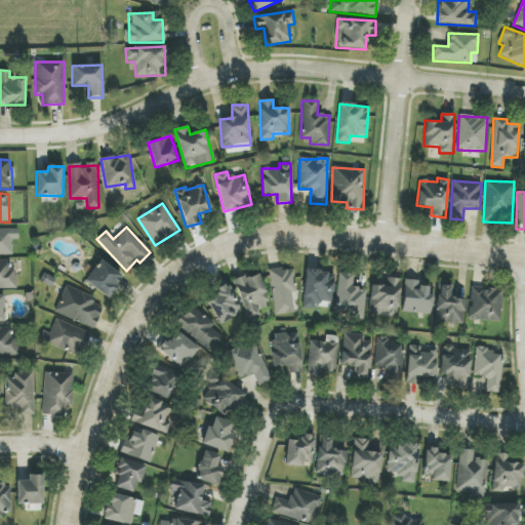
[(0,255),(12,255),(12,240),(18,239),(18,229),(0,229),(0,255)]
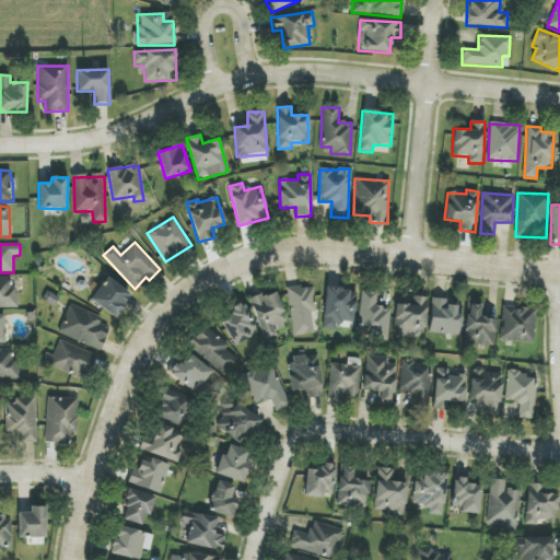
[(0,306),(18,306),(18,292),(15,292),(15,287),(10,287),(10,276),(0,276),(0,306)]
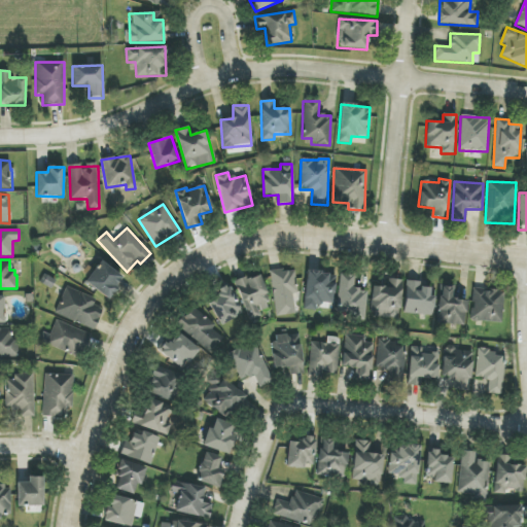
[(108,300),(124,278),(101,261),(85,282),(108,300)]
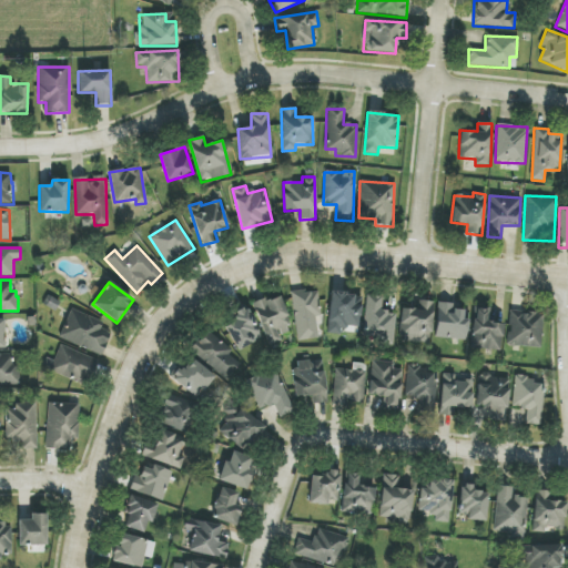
[(318,338),(316,317),(321,317),(318,290),(292,293),(296,341),(318,338)]
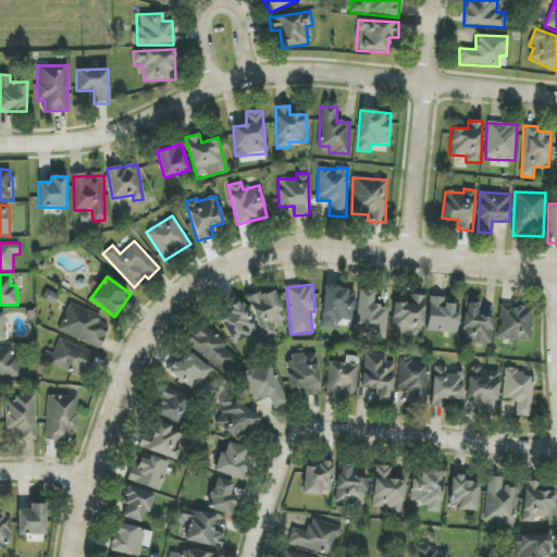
[(322,326),(353,327),(355,288),(323,287),(322,326)]
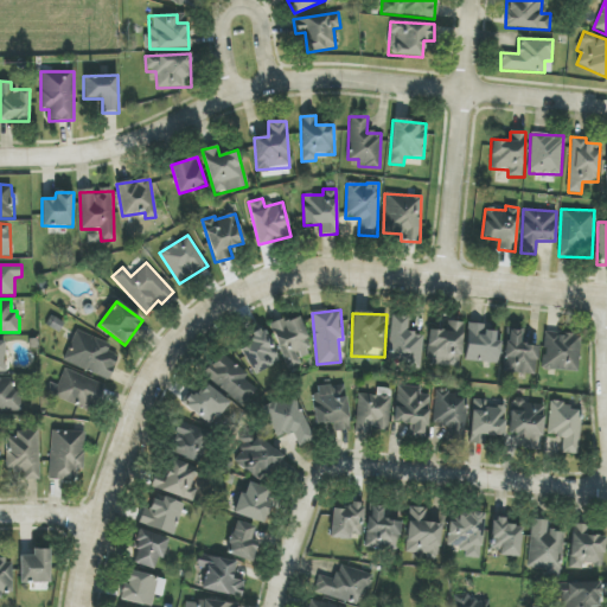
[(270,325),(287,370),(301,364),(299,359),(312,353),(298,314),(270,325)]
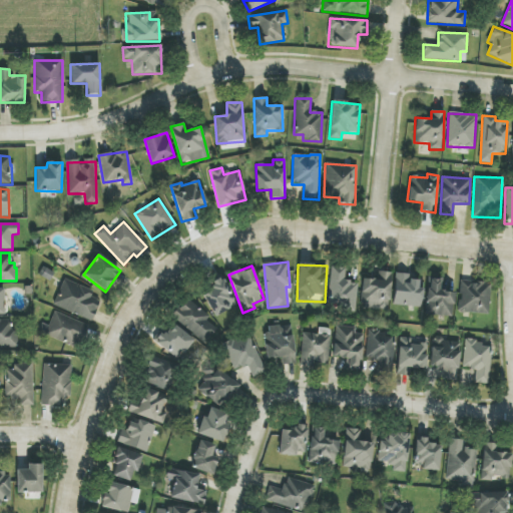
[(328,304),(340,305),(339,311),(356,312),(359,283),(346,282),(347,268),(332,267),(328,304)]
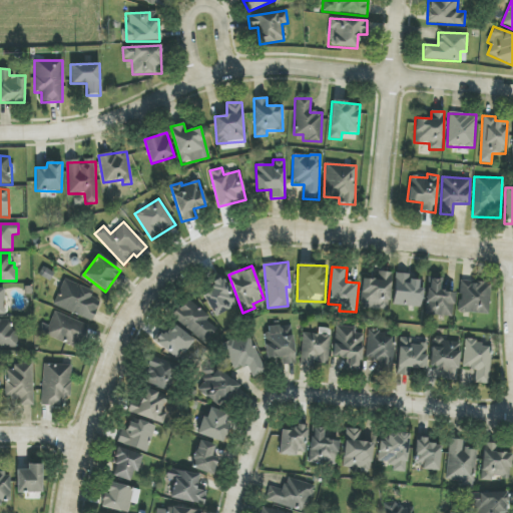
[(389,310),(391,272),(378,272),(377,280),(362,279),(361,309),(389,310)]
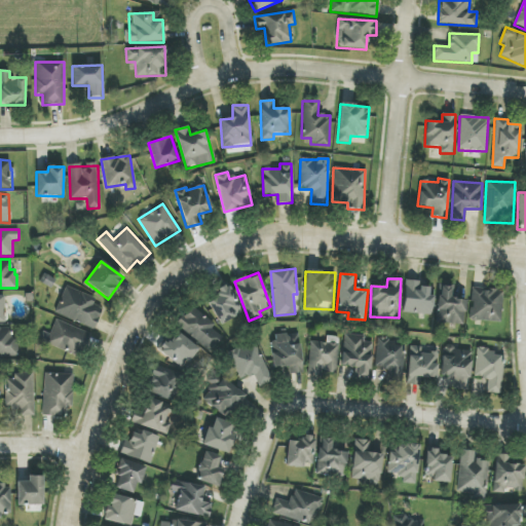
[(404,313),(433,314),(434,288),(416,288),(416,280),(405,280),(404,313)]
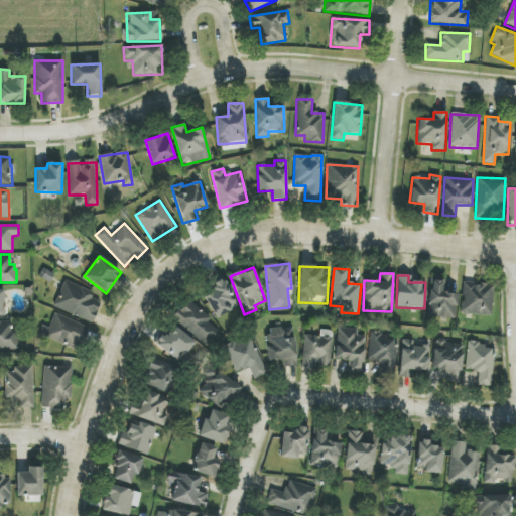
[(201,292),(216,318),(238,306),(223,279),(201,292)]
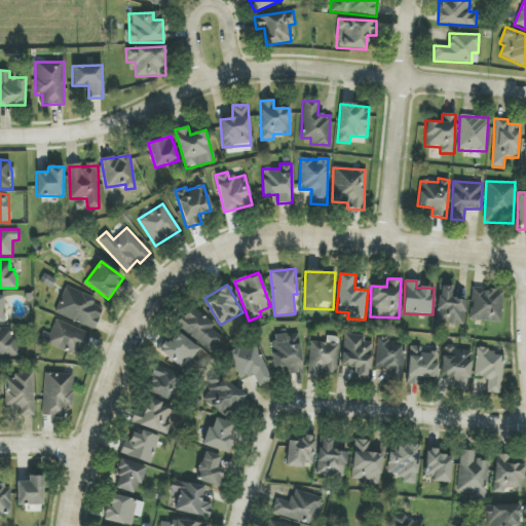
[(465,299),(452,299),(452,286),(439,285),(437,323),(464,325),(465,299)]
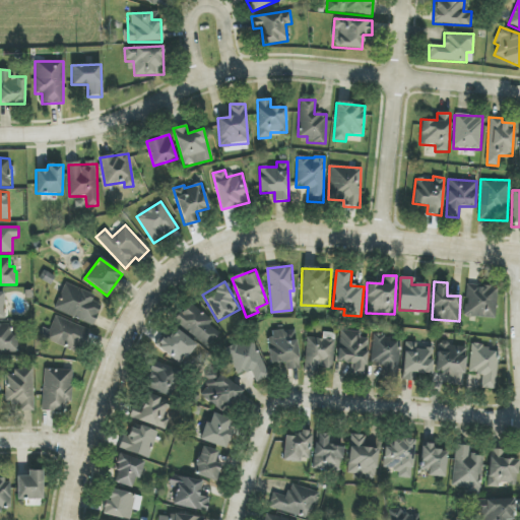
[(64,285),(54,309),(93,326),(104,303),(64,285)]
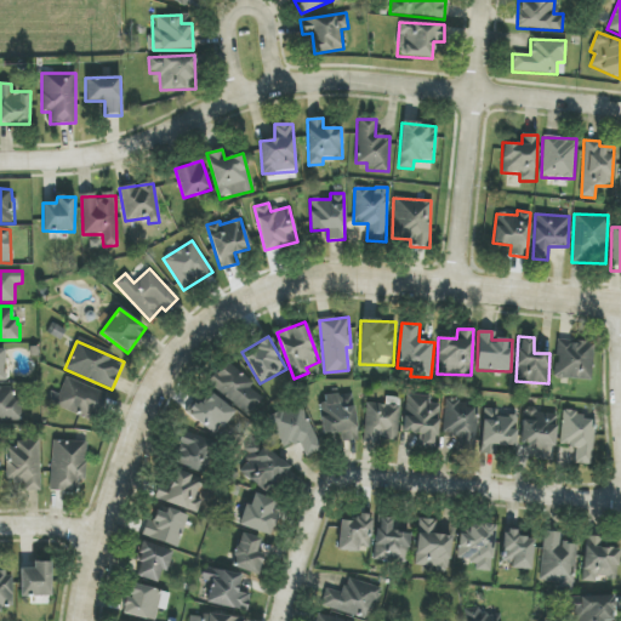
[(592,380),(593,342),(556,342),(556,379),(592,380)]
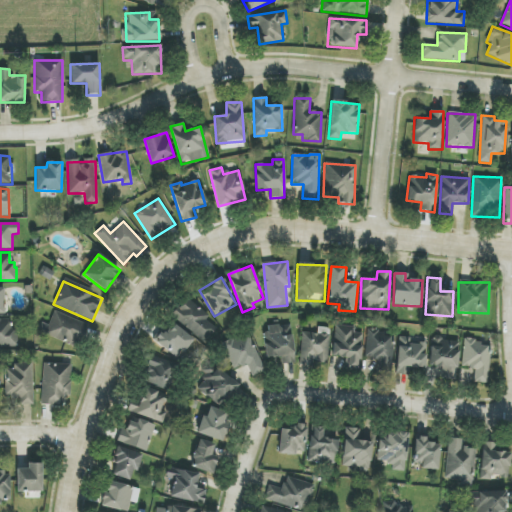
[(219,327),(187,298),(172,315),(204,344),(219,327)]
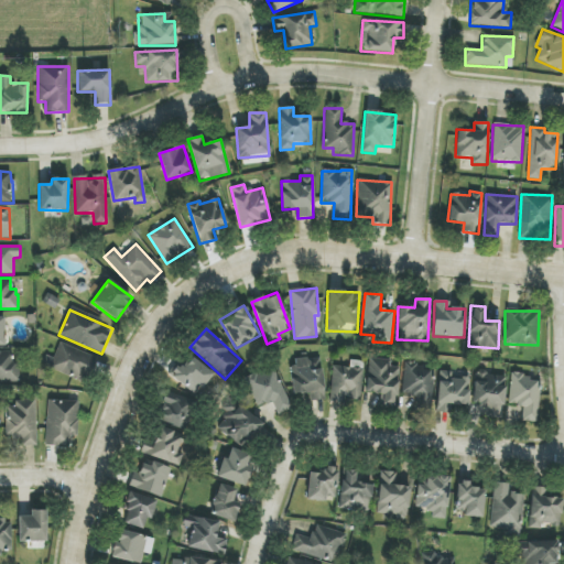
[(97,358),(58,343),(47,367),(87,383),(97,358)]
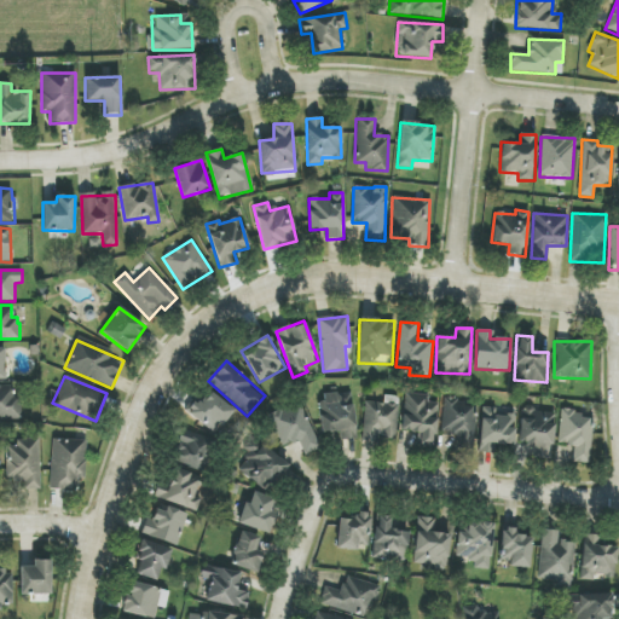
[(0,417),(21,417),(21,403),(19,403),(18,395),(13,395),(12,385),(0,385),(0,417)]
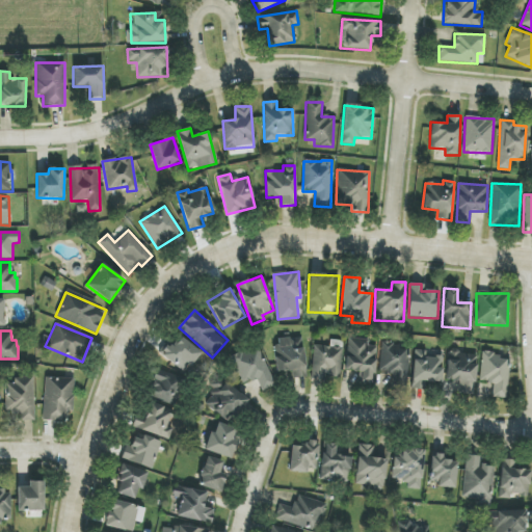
[(185,373),(201,351),(177,335),(162,356),(185,373)]
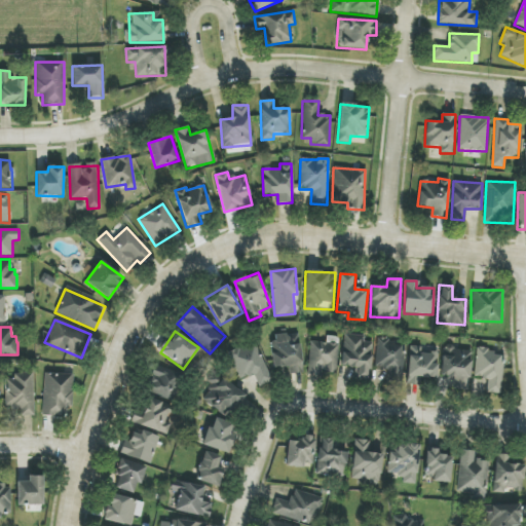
[(274,368),(288,367),(289,374),(302,373),(298,333),(271,336),(274,368)]
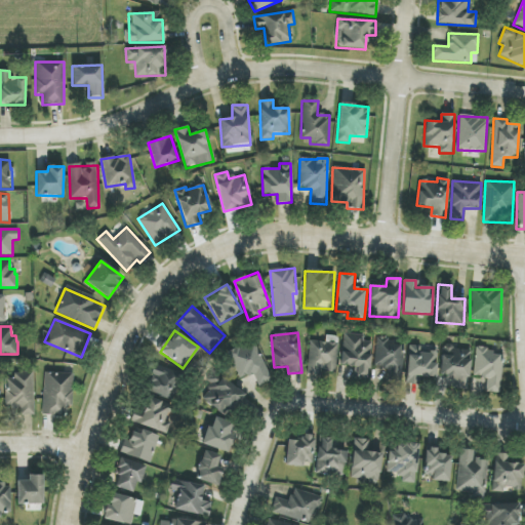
[(371,341),(364,341),(364,335),(342,333),(340,366),(355,366),(355,378),(369,379),(371,341)]
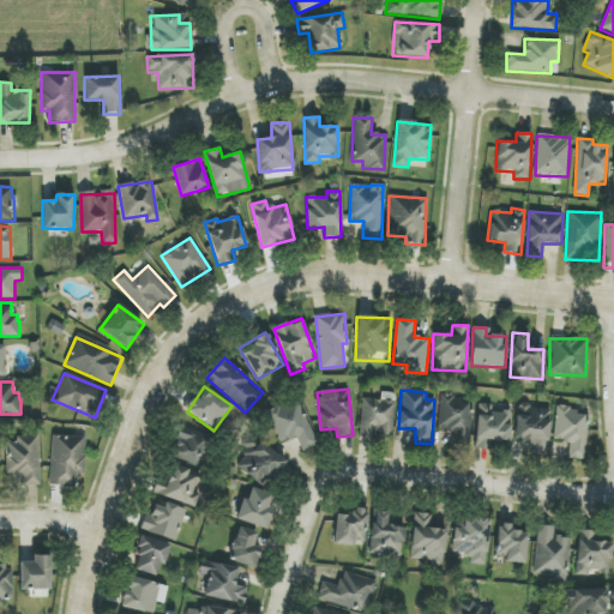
[(452,431),(452,447),(470,447),(471,399),(439,398),(439,429),(452,431)]
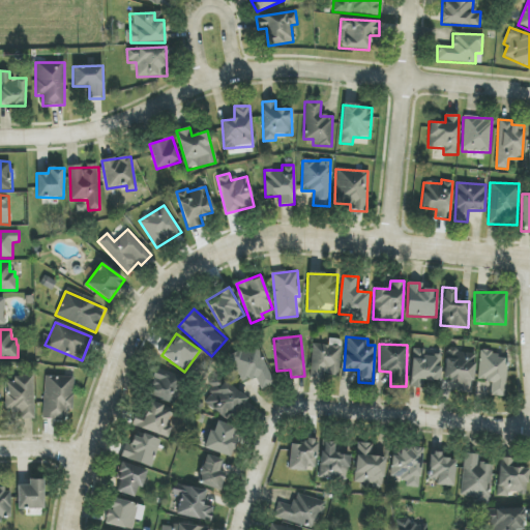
[(259,345),(231,355),(241,383),(256,378),(260,389),(273,385),(259,345)]
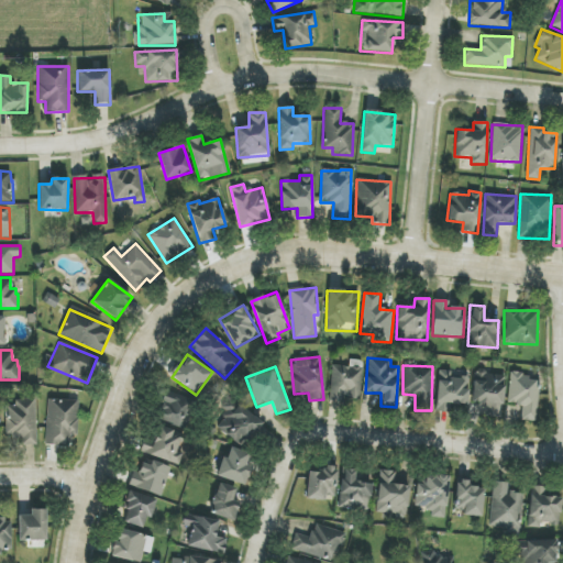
[(360,399),(362,367),(332,366),(330,401),(344,403),(344,398),(360,399)]
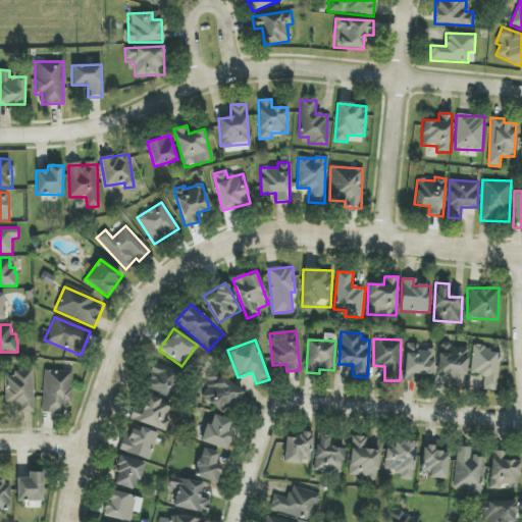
[(417,383),(417,375),(433,375),(434,351),(418,350),(418,344),(406,344),(404,382),(417,383)]
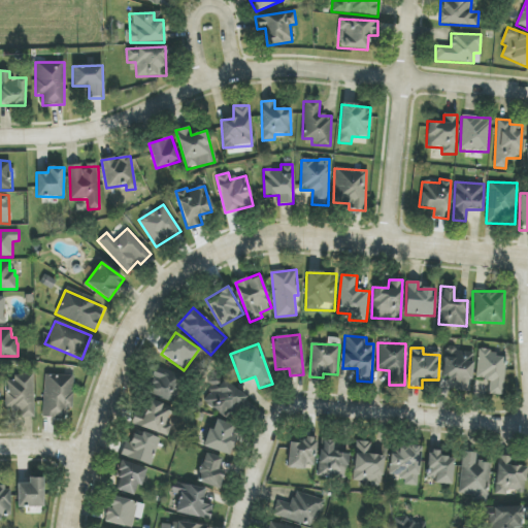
[(442,378),(454,380),(454,391),(471,392),(472,352),(444,351),(442,378)]
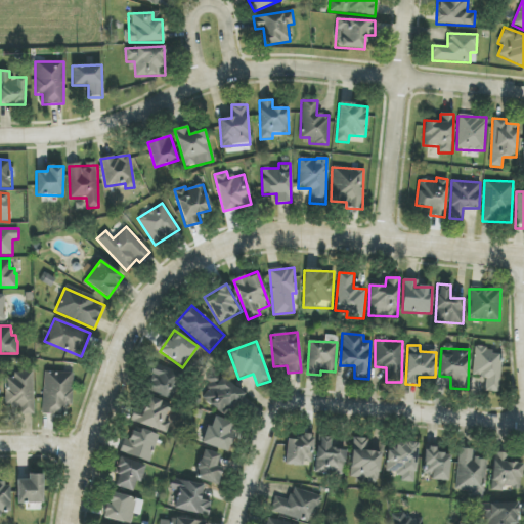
[(503,352),(475,348),(472,376),(486,378),(484,391),(498,392),(503,352)]
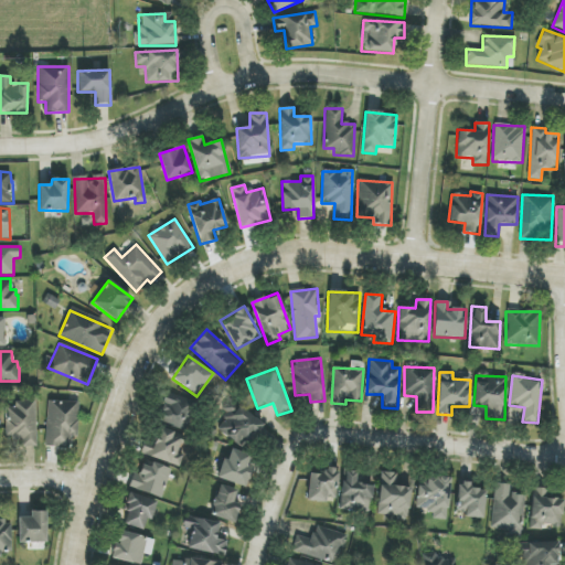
[(183,430),(194,402),(168,392),(157,422),(183,430)]
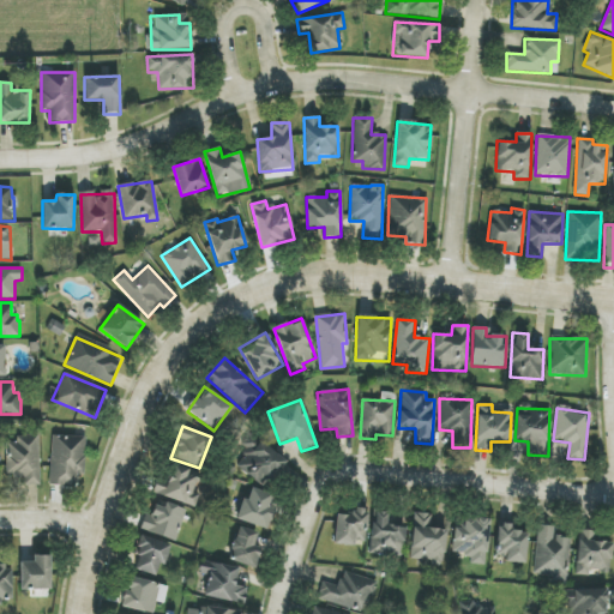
[(5,441),(17,441),(17,435),(24,435),(24,433),(40,433),(41,483),(23,485),(23,476),(12,476),(12,471),(6,471),(5,441)]
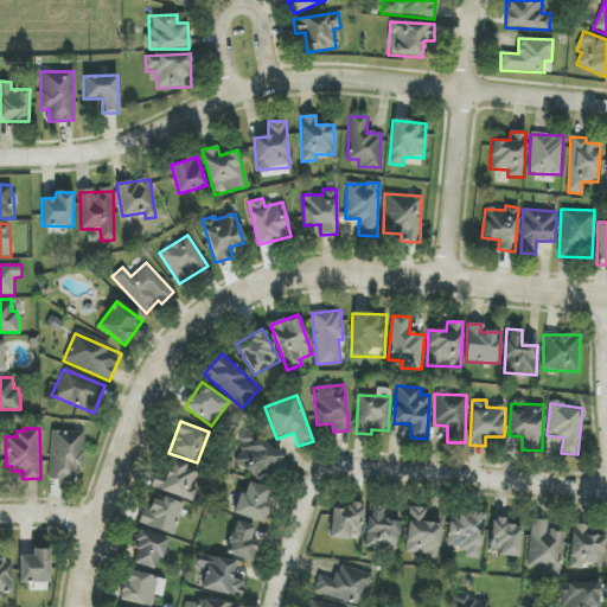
[(75,481),(75,470),(83,470),(84,432),(51,432),(50,480),(75,481)]
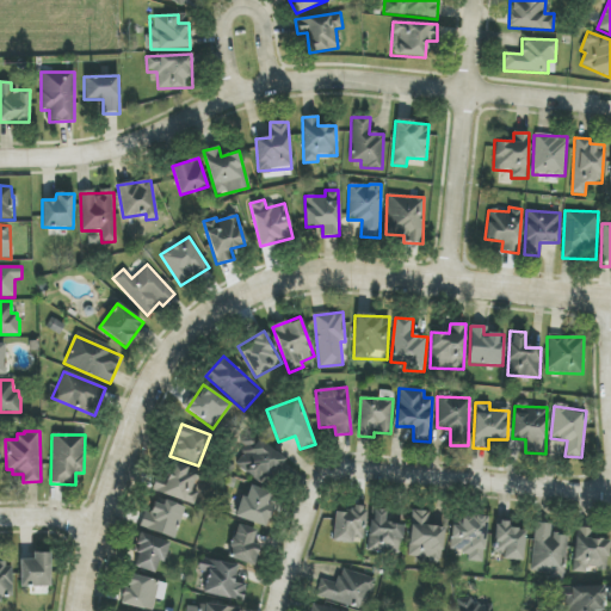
[(284,458),(258,439),(254,445),(250,442),(233,463),(264,486),(284,458)]
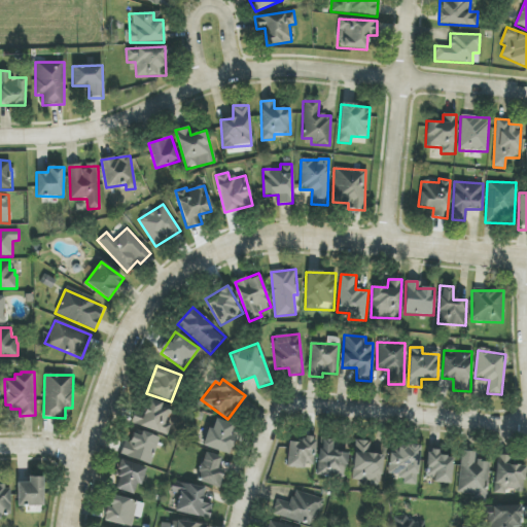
[(171,407),(147,398),(142,413),(136,411),(132,423),(167,436),(171,425),(165,422),(171,407)]
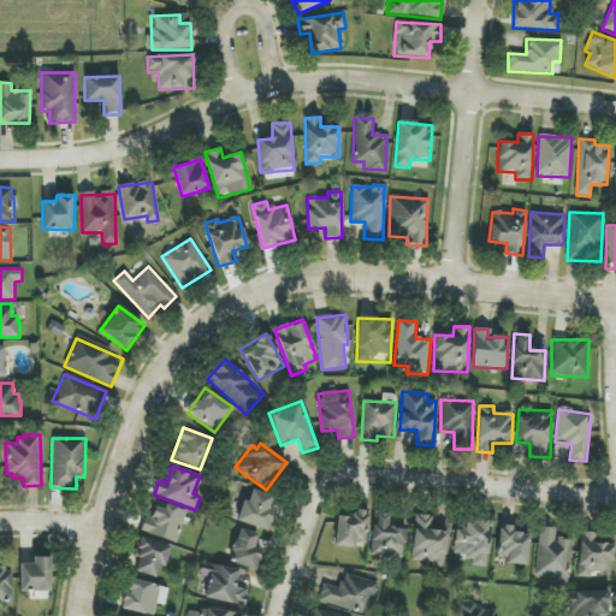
[(279,498),(253,490),(248,502),(243,499),(236,521),(267,532),(279,498)]
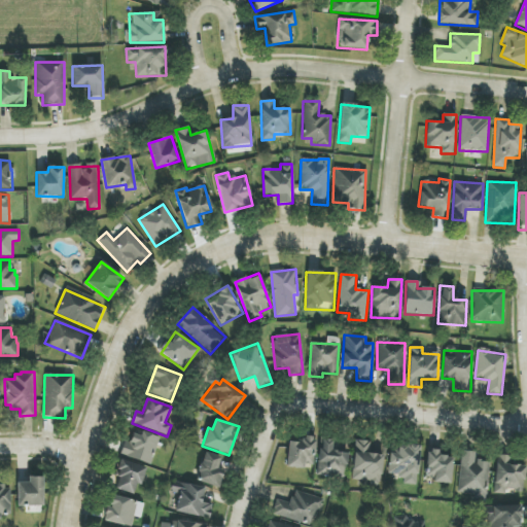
[(160,438),(133,430),(129,443),(124,442),(119,455),(151,464),(160,438)]
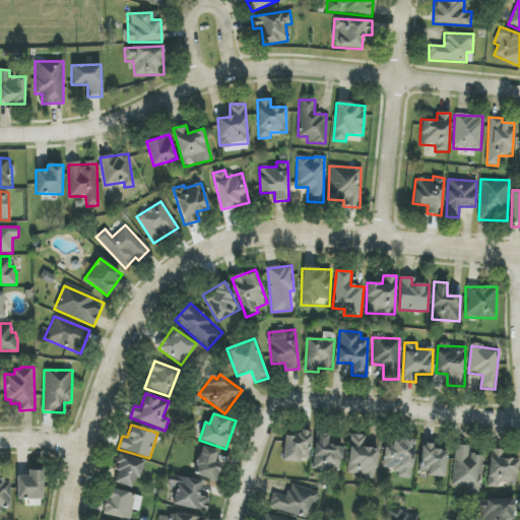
[(310,461),(311,430),(297,429),(296,437),(283,436),(282,460),(310,461)]
